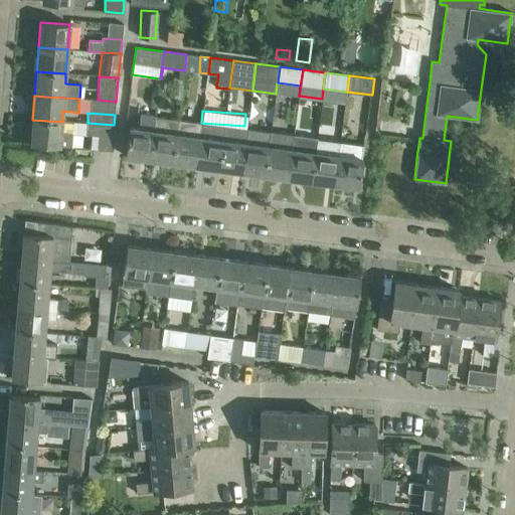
[(140,113),(138,128),(129,127),(125,156),(150,160),(156,115),(140,113)]
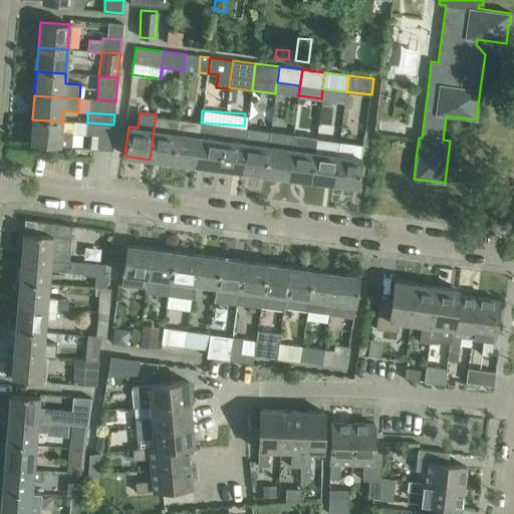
[(155,116),(150,160),(172,163),(178,119),(155,116)]
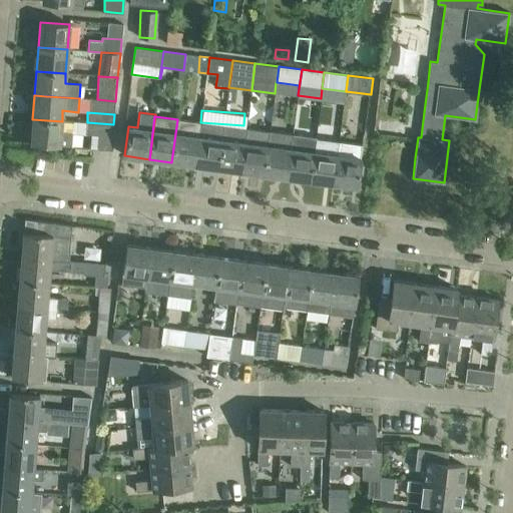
[(62,121),(32,119),(30,143),(71,146),(72,132),(61,131),(62,121)]
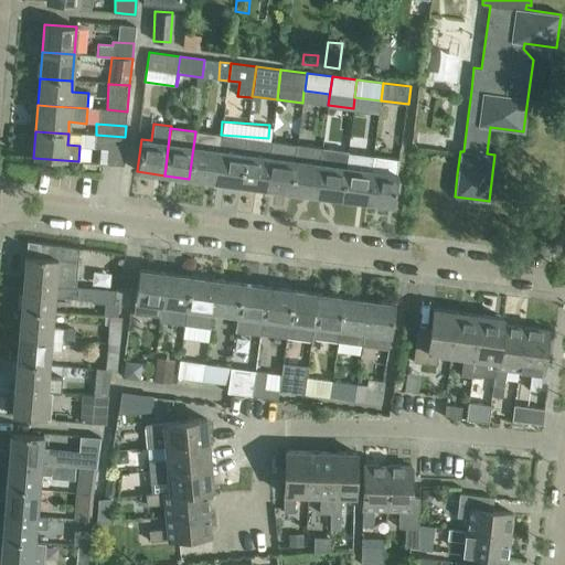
[(221,135),(195,131),(189,179),(214,182),(221,135)]
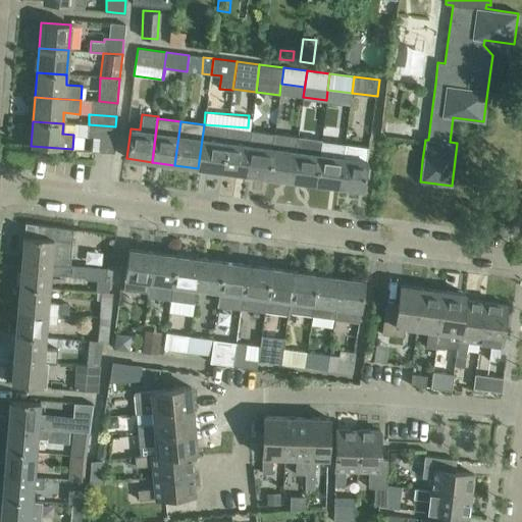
[(89,124),(88,137),(101,138),(100,152),(113,153),(116,126),(89,124)]
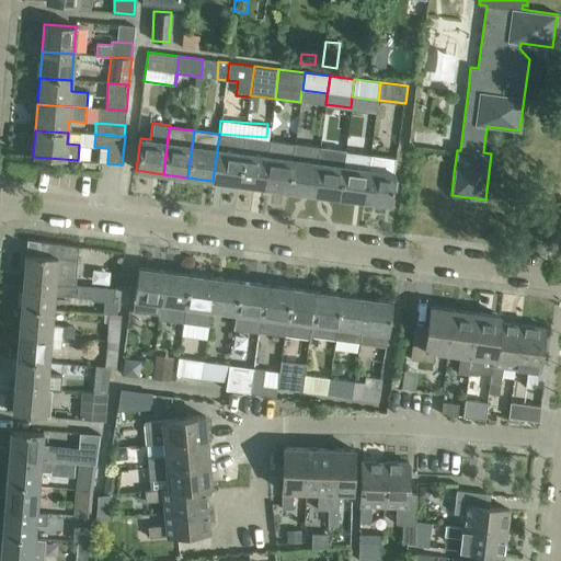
[(244,137),(219,134),(213,181),(238,184),(244,137)]
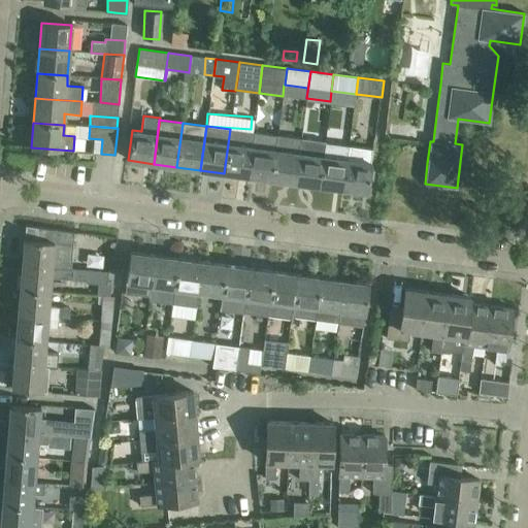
[(254,132),(230,129),(224,173),(249,176),(254,132)]
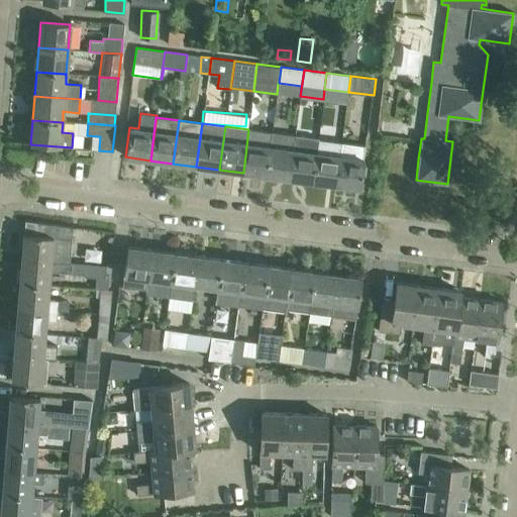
[(272,132),(248,129),(243,173),(266,176),(272,132)]
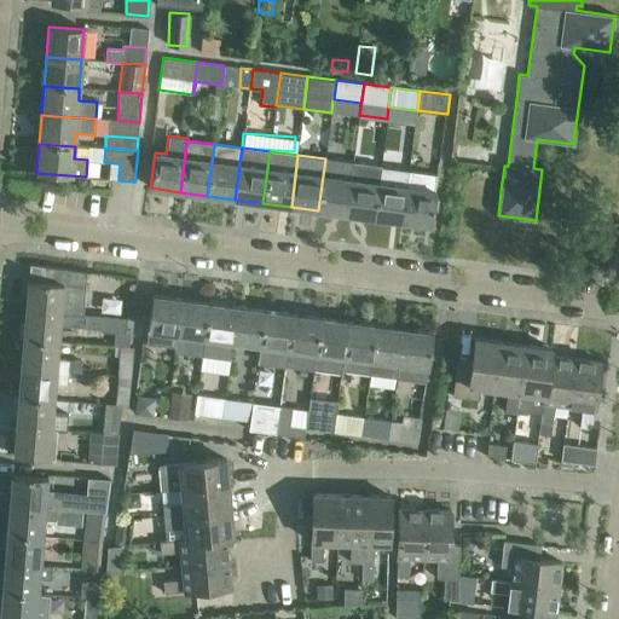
[(353,162),(325,158),(318,210),(346,214),(353,162)]
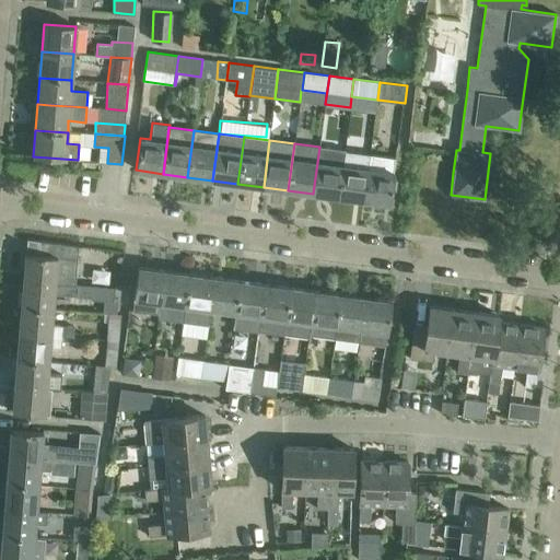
[(345,151),(319,147),(313,194),(338,197),(345,151)]
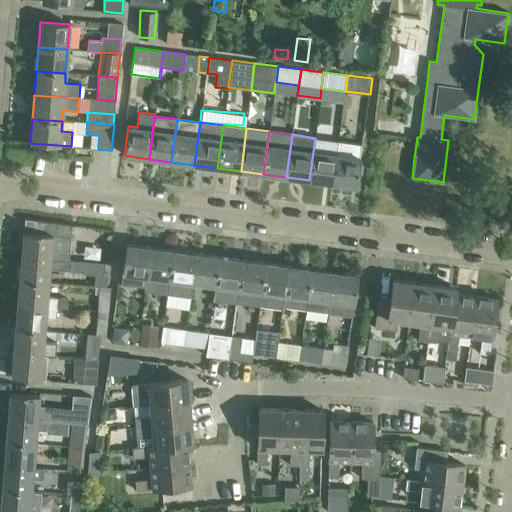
[(315,138),(309,180),(333,183),(338,141),(315,138)]
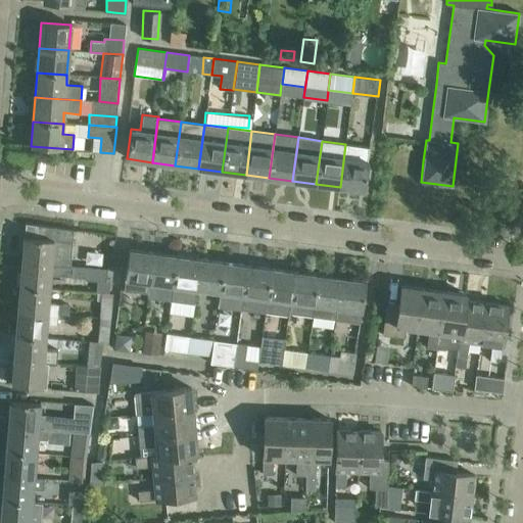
[(369,147),(345,144),(340,187),(364,190),(369,147)]
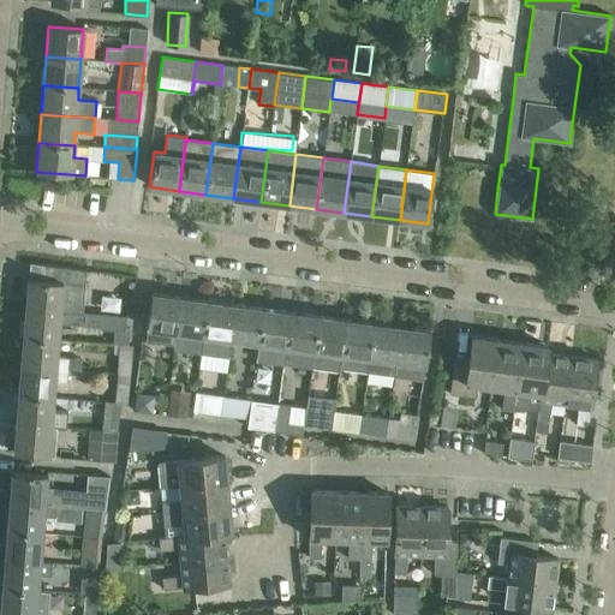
[(28,279),(25,308),(60,311),(82,312),(84,286),(85,270),(42,264),(41,280),(28,279)]
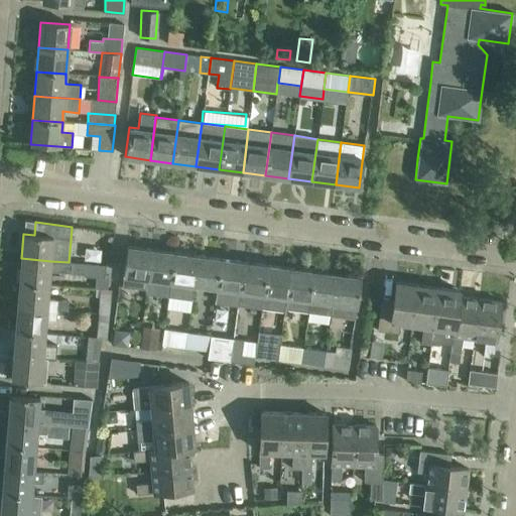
[(150,249),(127,246),(122,286),(145,289),(150,249)]
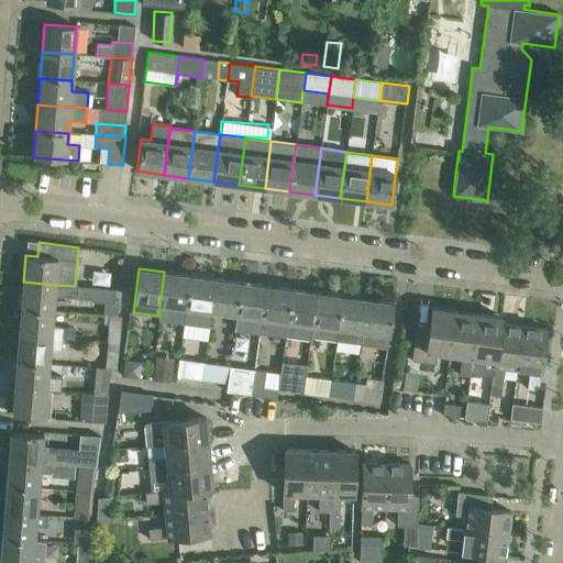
[(157,320),(183,323),(189,275),(164,272),(158,316),(157,320)]
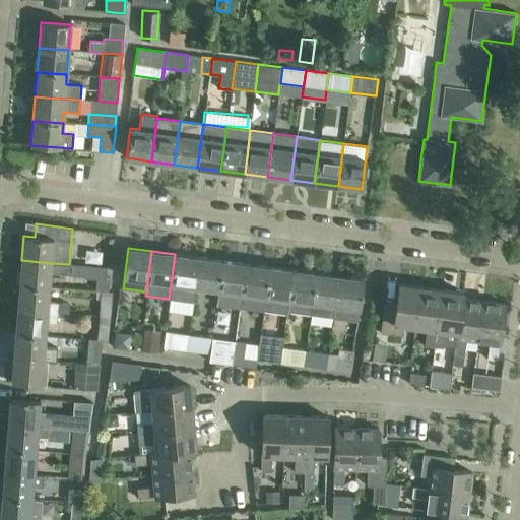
[(199,257),(175,254),(169,299),(193,302),(195,287),(199,257)]
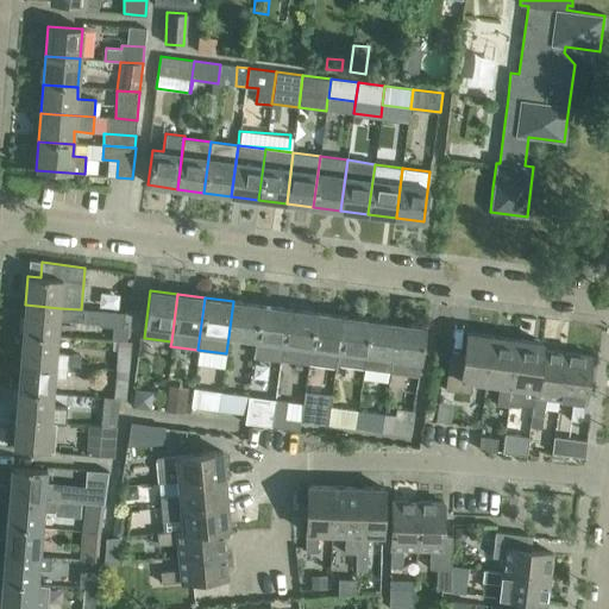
[(259,305),(233,301),(228,337),(255,340),(259,305)]
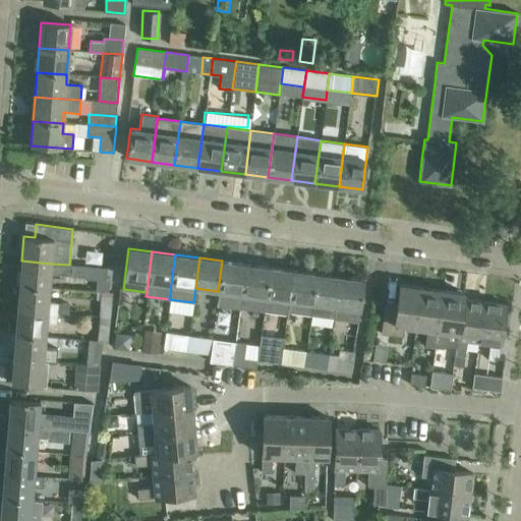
[(21,261),(19,286),(49,288),(50,274),(83,277),(83,279),(105,280),(106,268),(69,265),(51,264),(21,261)]
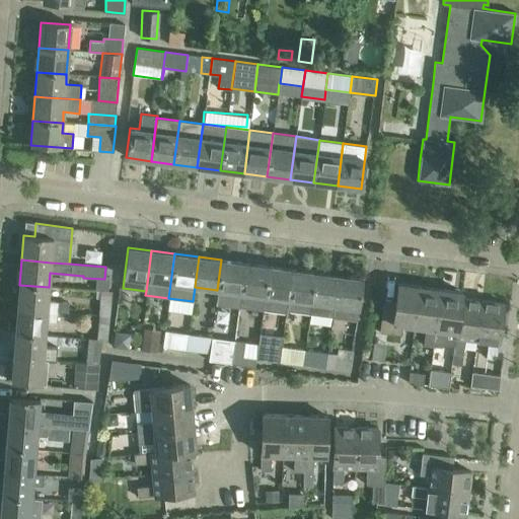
[(245,263),(221,260),(217,290),(218,290),(216,304),(239,307),(245,263)]
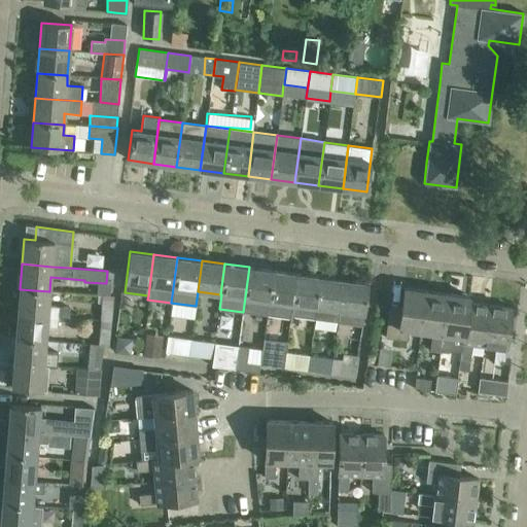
[(273,270),(249,267),(243,312),(267,315),(273,270)]
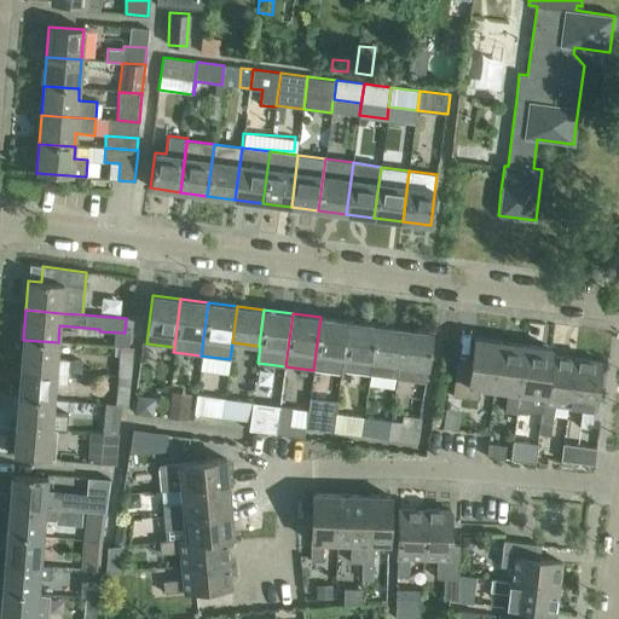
[(320,317),(313,370),(341,374),(348,322),(320,317)]
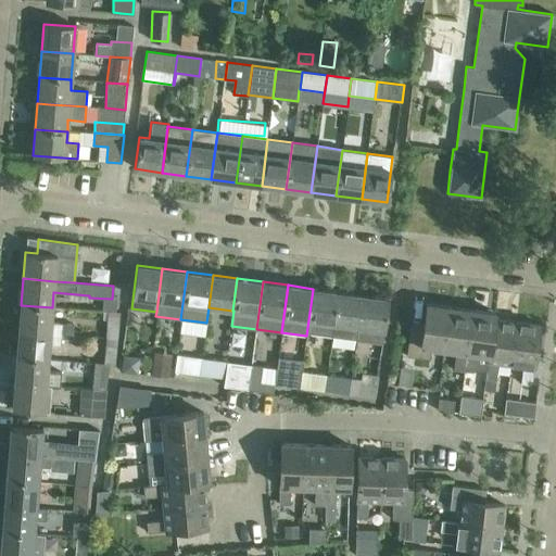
[(338,292),(313,289),(307,332),(332,336),(338,292)]
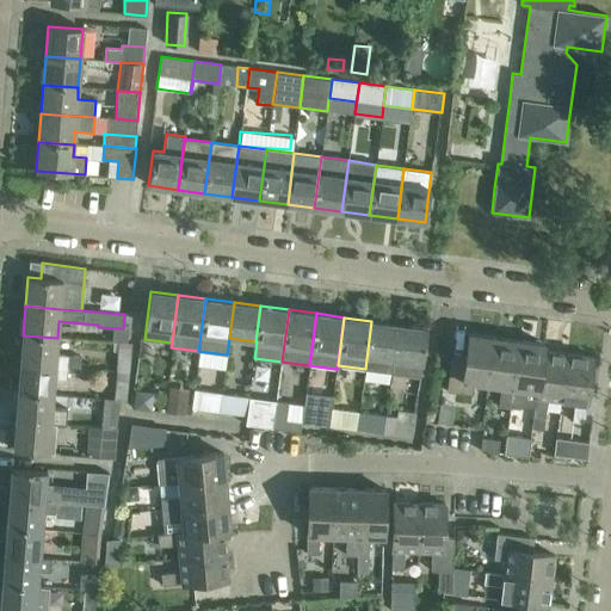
[(397,325),(371,321),(365,369),(392,372),(397,325)]
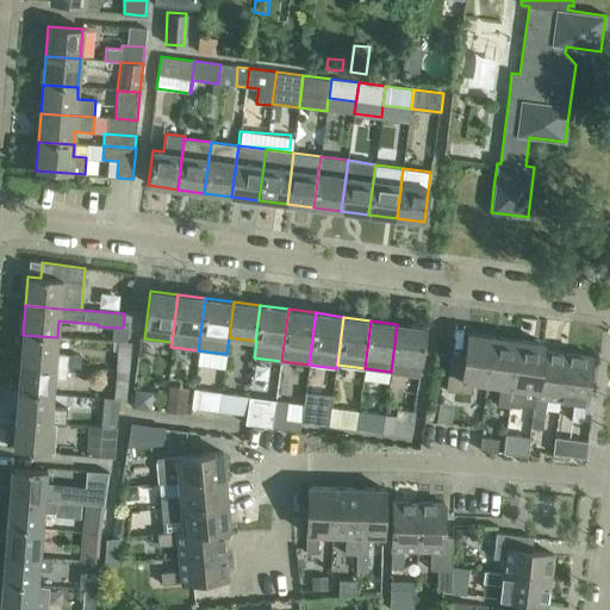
[(425,328),(397,324),(391,372),(419,375),(425,328)]
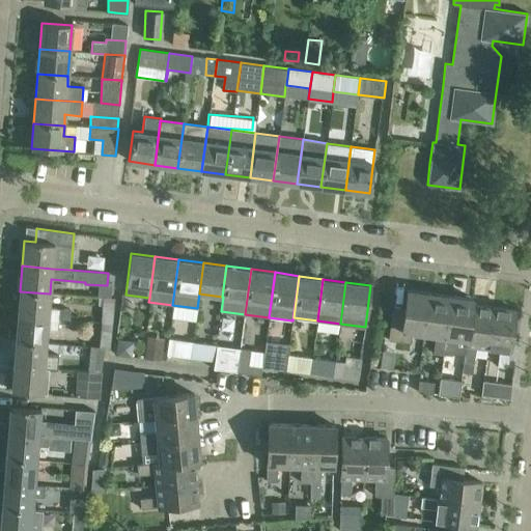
[(392,314),(389,335),(388,340),(411,342),(412,332),(423,334),(428,292),(408,290),(403,315),(392,314)]
